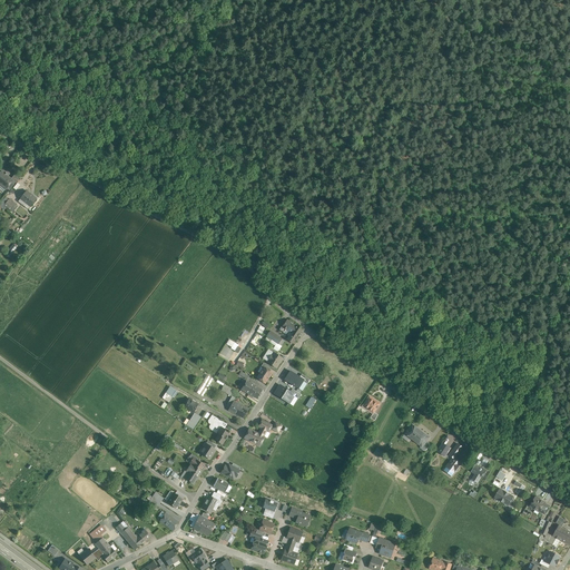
[(11,179),(1,170),(0,172),(0,186),(5,190),(6,188),(7,189),(13,180),(11,179)]
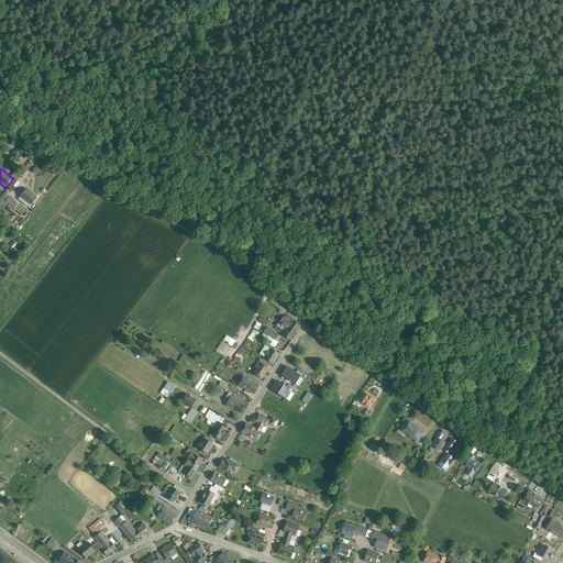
[(13,178),(7,187),(9,188),(20,175),(15,172),(11,177),(13,178)]
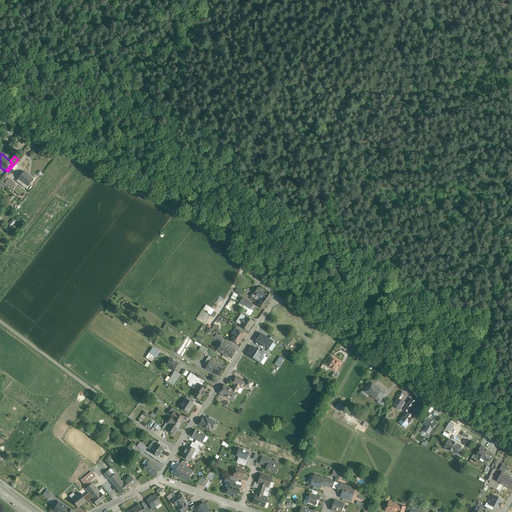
[(33,179),(24,172),(18,179),(27,186),(33,179)]
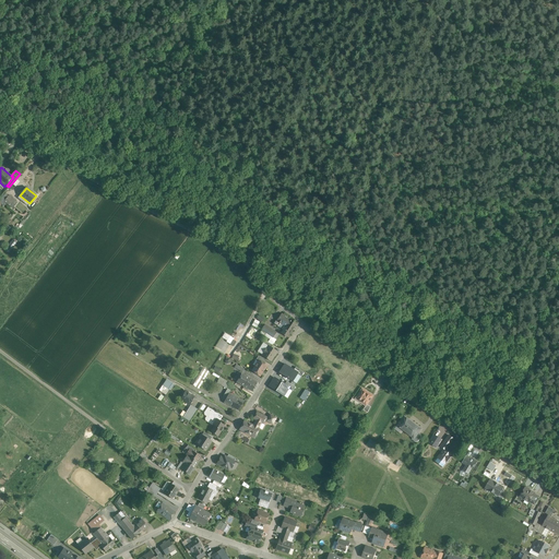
[(15,201),(9,195),(8,197),(4,201),(4,202),(11,206),(15,201)]
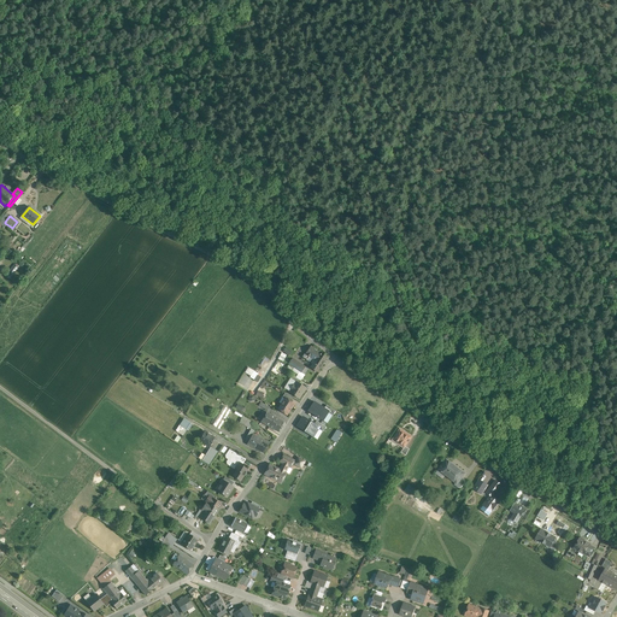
[(15,264),(7,275),(12,277),(19,266),(15,264)]
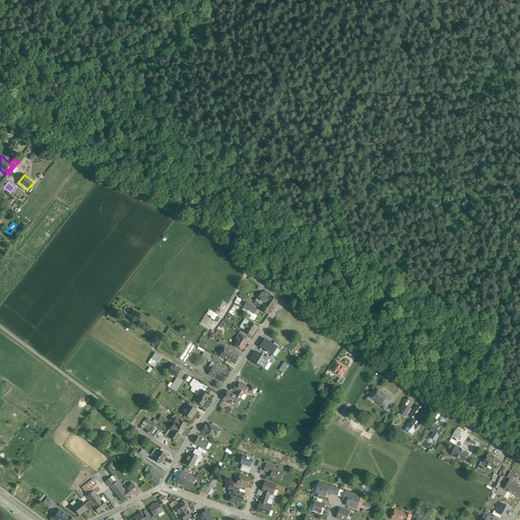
[(275,301),(262,291),(257,299),(257,298),(255,301),(263,307),(261,310),(267,314),(275,301)]
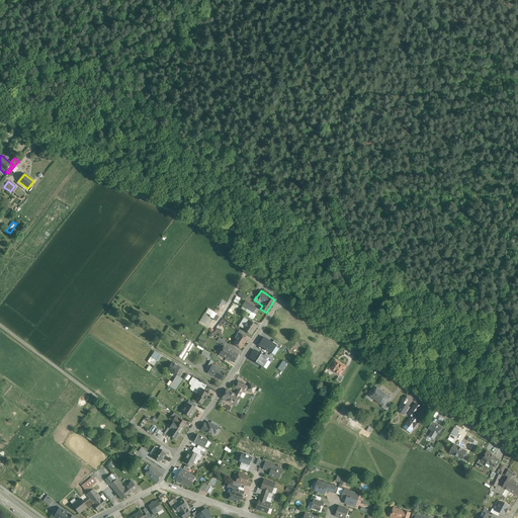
[(256,309),(248,303),(245,308),(253,313),(256,309)]
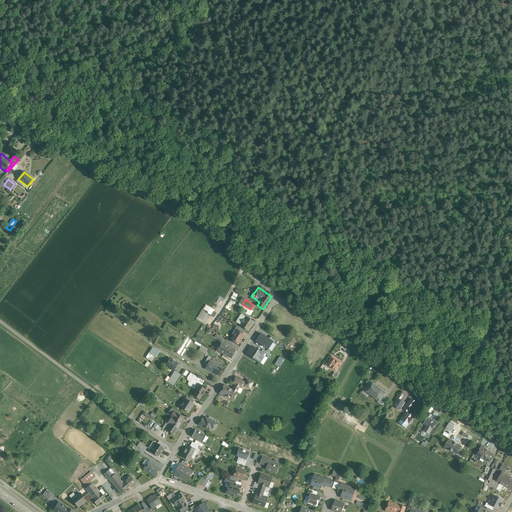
[(242,304),(240,302),(239,305),(251,313),(252,311),(252,310),(250,309),(242,304)]
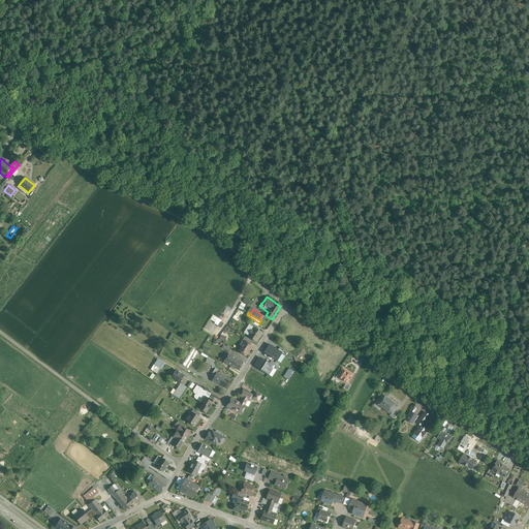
[(214,323),(221,328),(223,323),(224,320),(221,319),(221,320),(213,315),(210,319),(215,322),(214,323)]
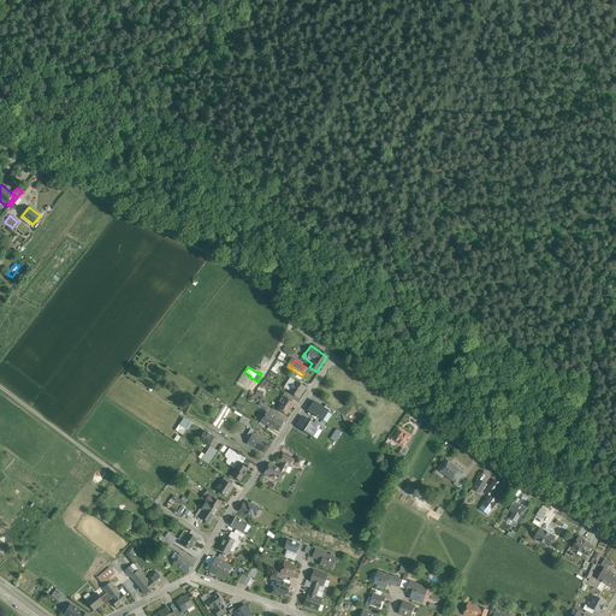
[(298,383),(296,381),(294,385),(292,384),(290,389),(291,389),(289,391),(298,397),(304,388),(298,383)]
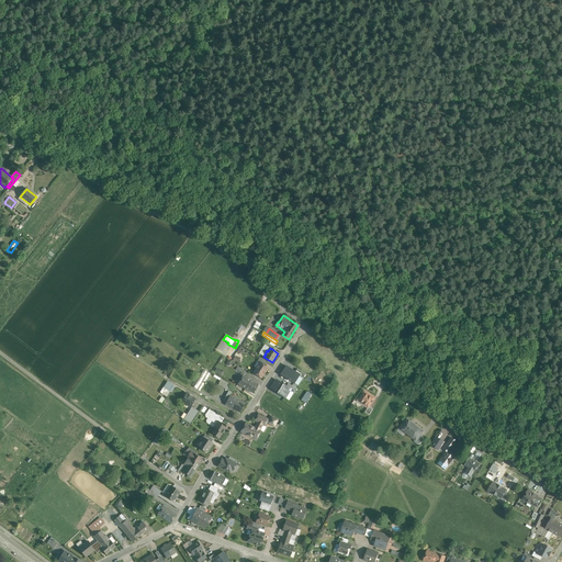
[(260,363),(254,373),(261,378),(265,372),(266,371),(268,369),(268,368),(266,367),(260,362),(260,363)]
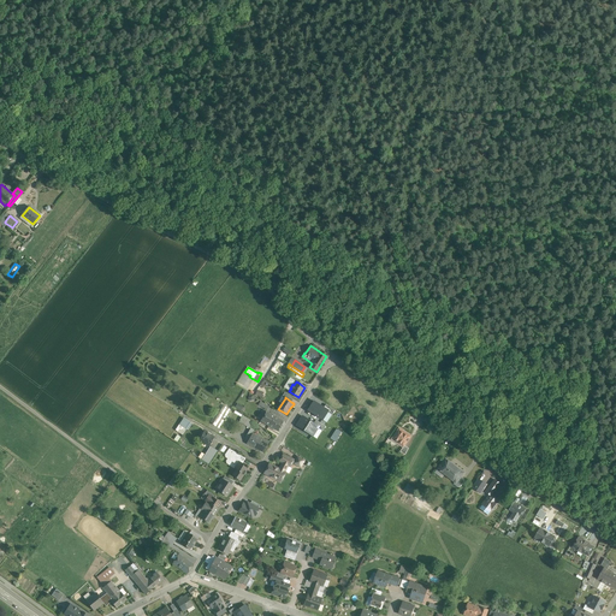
[(329,410),(313,401),(307,410),(323,420),(329,410)]
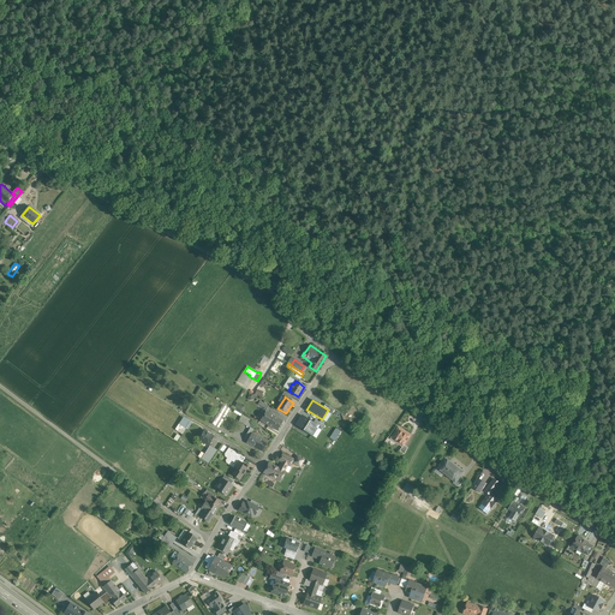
[(224,405),(212,424),(219,428),(230,408),(224,405)]
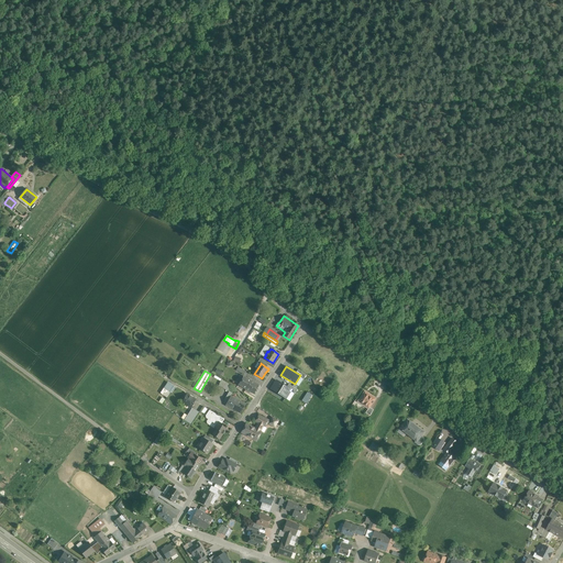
[(258,385),(243,376),(239,384),(238,385),(253,394),(258,385)]
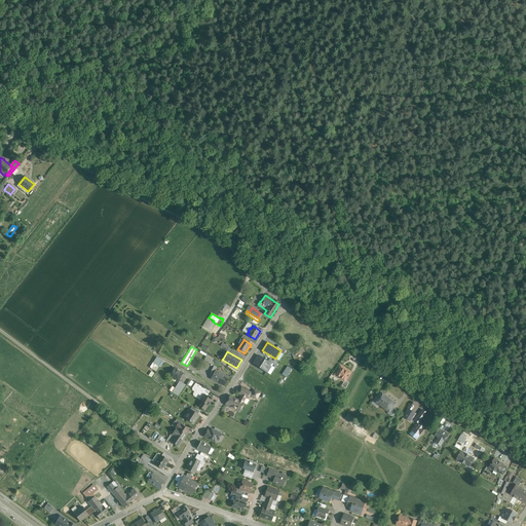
[(272,364),(258,354),(253,364),(267,373),(272,364)]
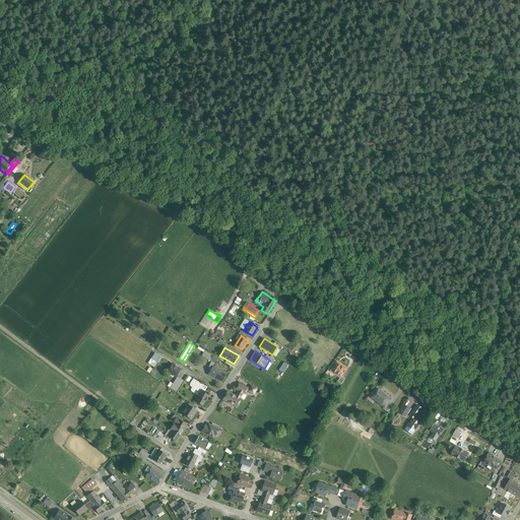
[(214,355),(208,352),(205,359),(211,362),(214,355)]
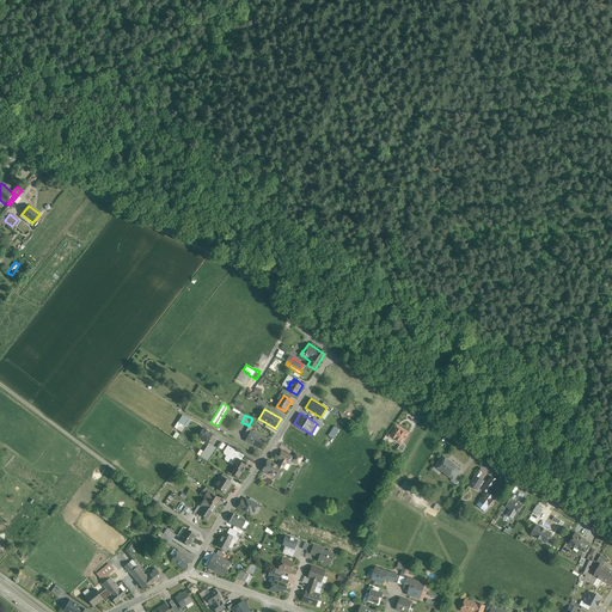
[(189,421),(182,416),(178,422),(179,423),(185,427),(189,421)]
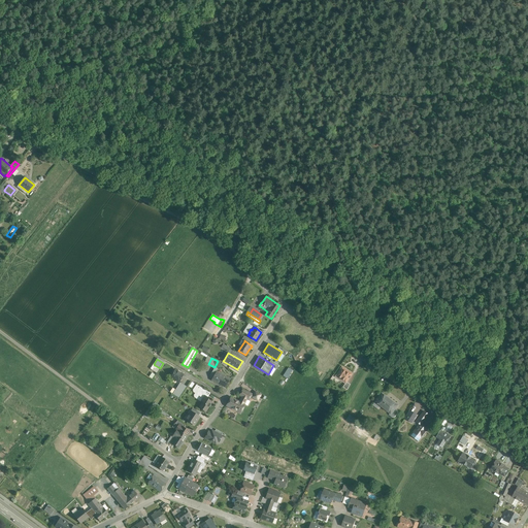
[(287,378),(293,370),(289,367),(283,375),(287,378)]
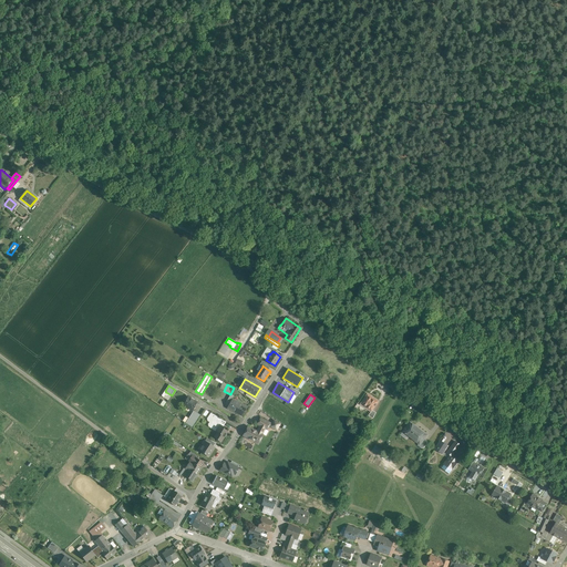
[(379,402),(368,394),(361,404),(372,412),(379,402)]
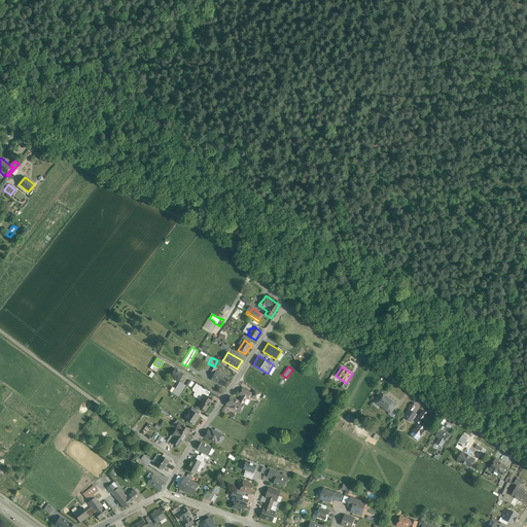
[(177,371),(175,370),(170,377),(178,382),(181,378),(181,377),(182,375),(180,373),(180,372),(177,371)]
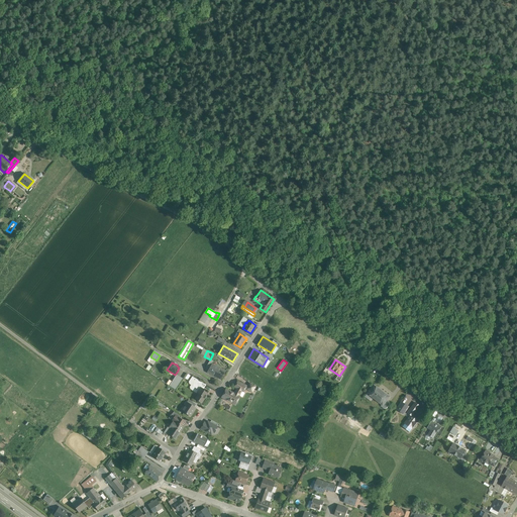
[(225,372),(212,364),(212,365),(209,370),(207,373),(221,380),(225,372)]
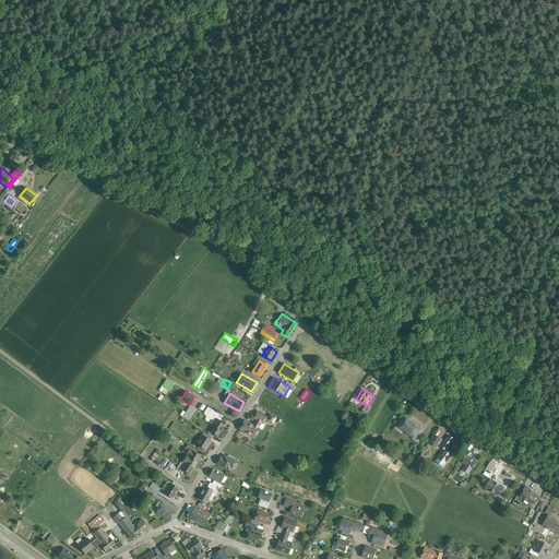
[(191,405),(183,417),(189,421),(198,409),(191,405)]
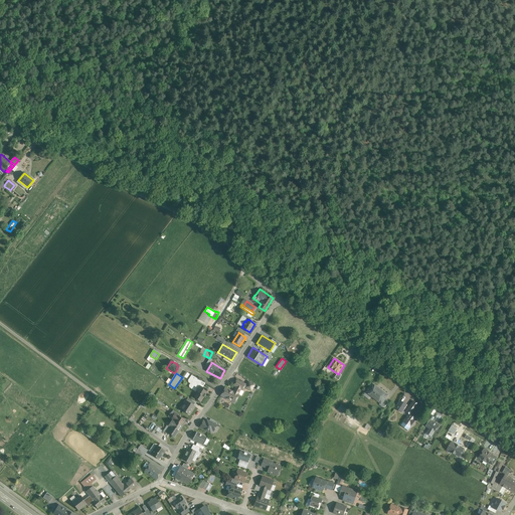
[(202,387),(199,385),(197,386),(192,383),(196,378),(191,375),(188,380),(188,382),(197,388),(196,391),(198,392),(194,397),(200,401),(207,392),(203,389),(204,388),(202,387)]
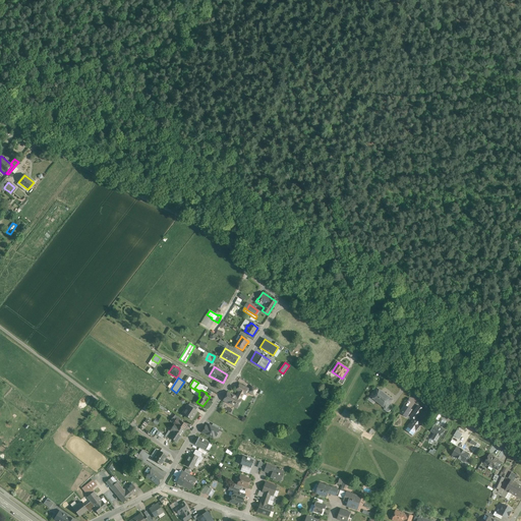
[(198,383),(194,388),(199,391),(201,390),(204,386),(198,383)]
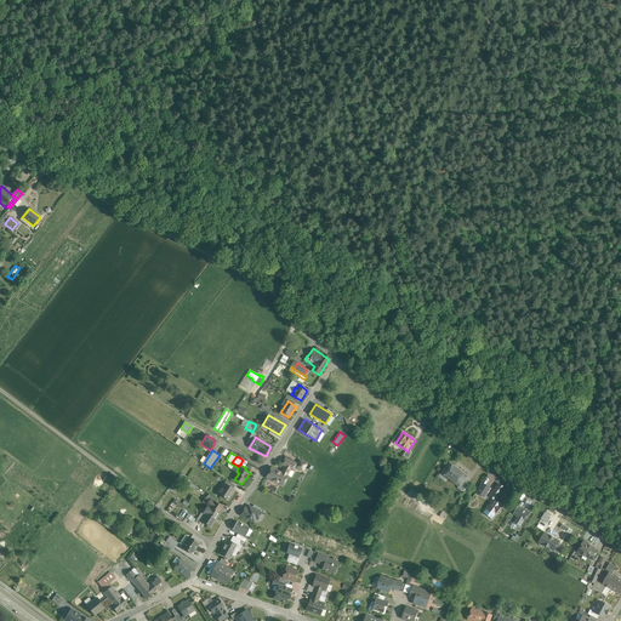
[(296,463),(285,457),(281,465),(284,467),(292,471),(296,463)]
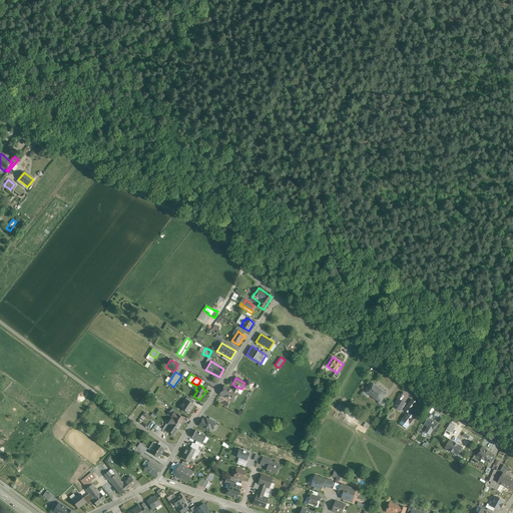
[(387,394),(371,382),(365,391),(380,402),(384,397),(387,394)]
